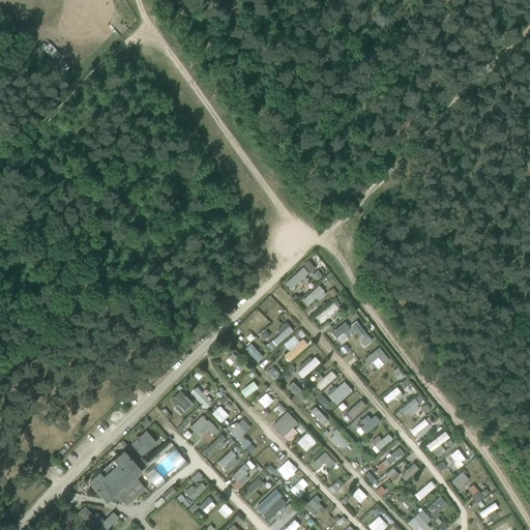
[(51,43),(46,48),(56,61),(62,57),(51,43)]
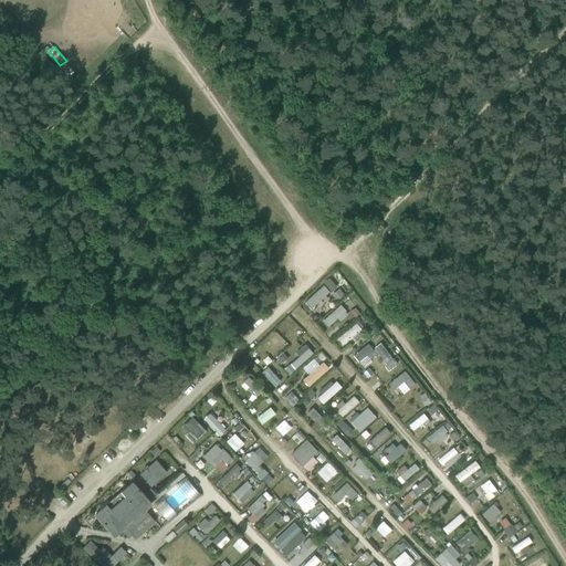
[(331,278),(325,283),(334,292),(339,286),(331,278)]
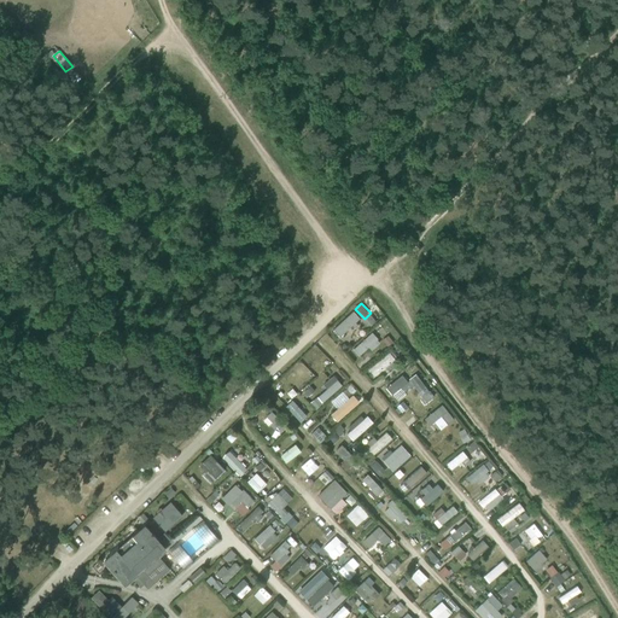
[(354,314),(333,332),(339,339),(360,320),(354,314)]
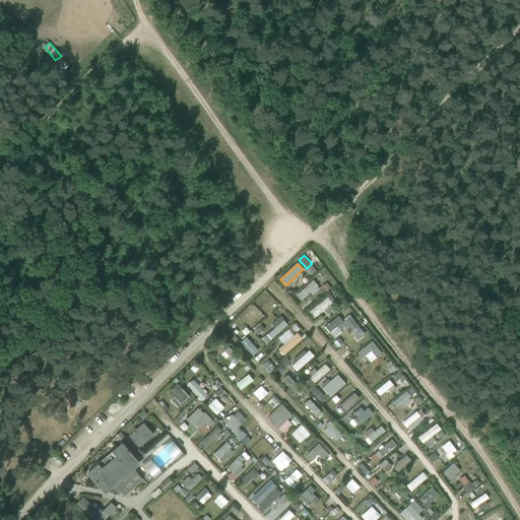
[(312,266),(306,271),(310,276),(316,271),(312,266)]
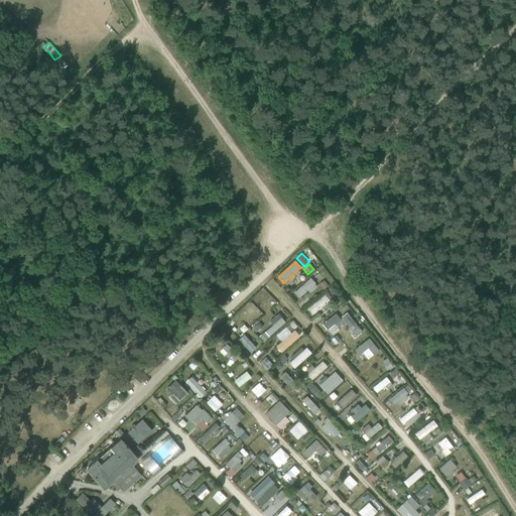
[(310,278),(294,293),(299,298),(307,290),(310,293),(314,289),(312,287),(315,283),(310,278)]
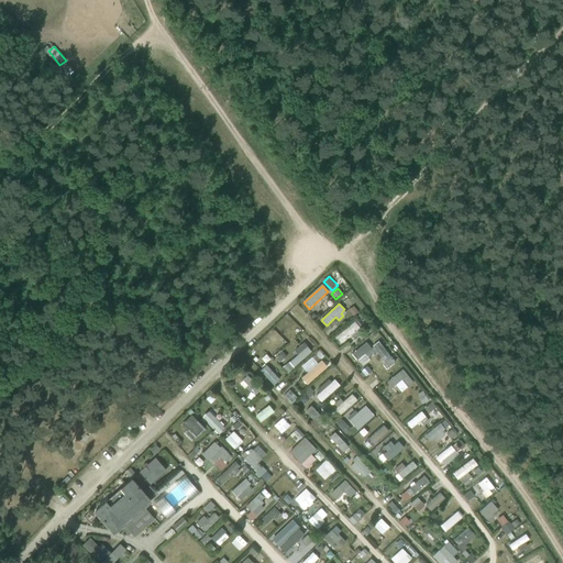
[(354,307),(349,310),(353,317),(359,312),(354,307)]
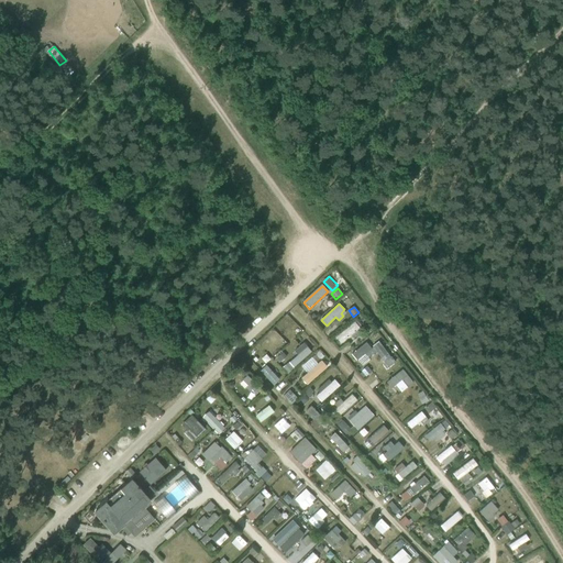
[(275,326),(287,340),(300,329),(288,315),(275,326)]
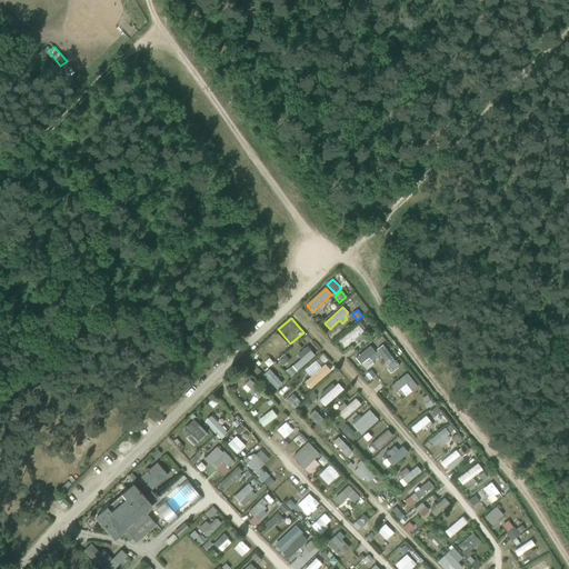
[(365,338),(361,333),(363,331),(366,330),(360,323),(340,340),(345,347),(355,339),(358,343),(365,338)]
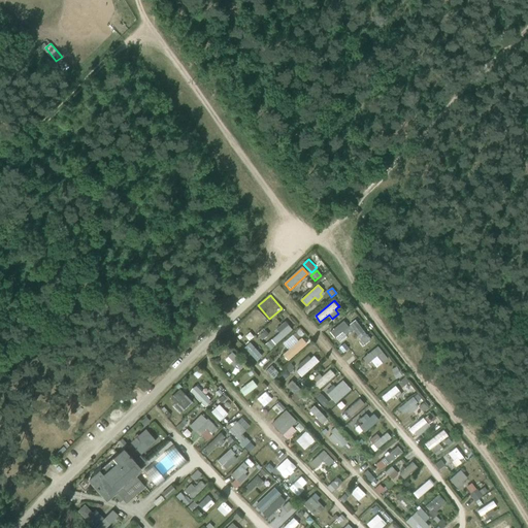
[(341,307),(345,314),(350,309),(345,304),(341,307)]
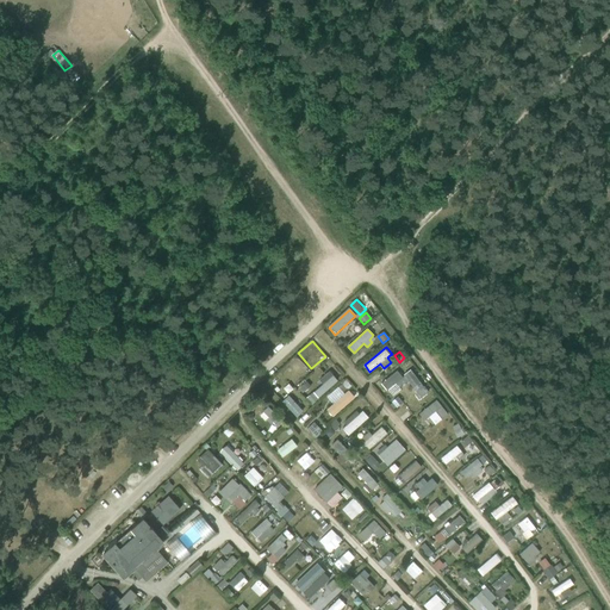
[(397,372),(381,384),(386,391),(396,384),(398,386),(409,383),(417,392),(423,387),(410,371),(404,375),(405,377),(403,379),(397,372)]
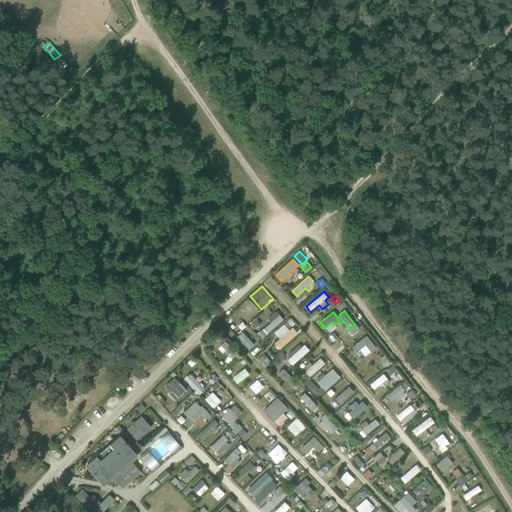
[(263,329),(267,334),(284,320),(280,315),(271,323),(263,329)]
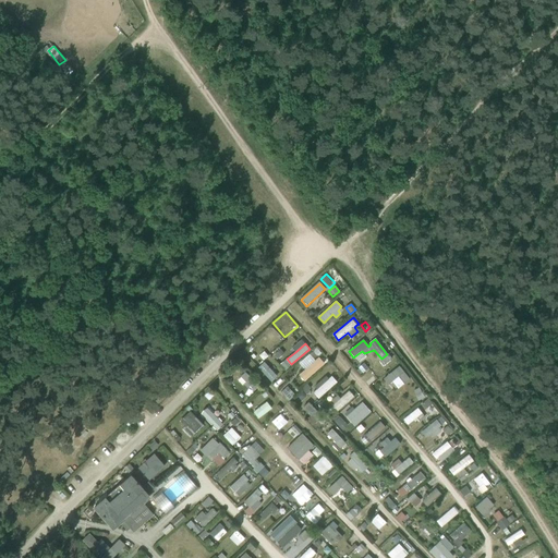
[(275,354),(273,355),(276,360),(278,358),(278,359),(283,354),(280,349),(275,354)]
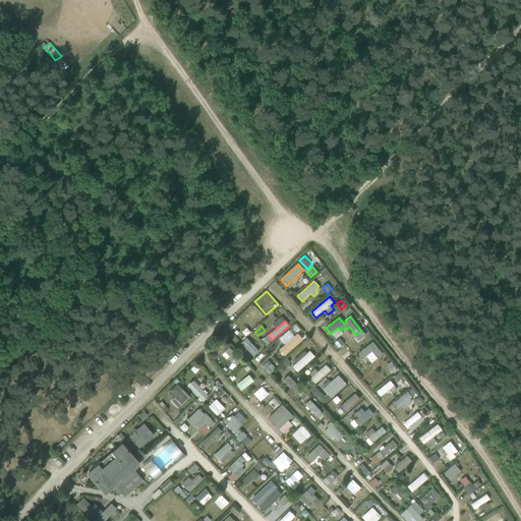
[(303,339),(298,333),(279,350),(284,356),(303,339)]
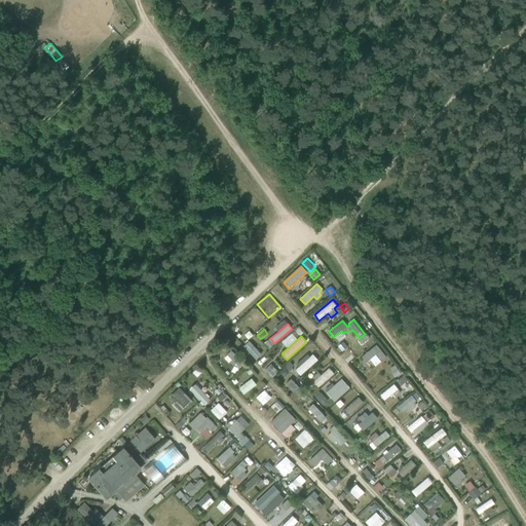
[(269,339),(264,344),(269,349),(274,344),(269,339)]
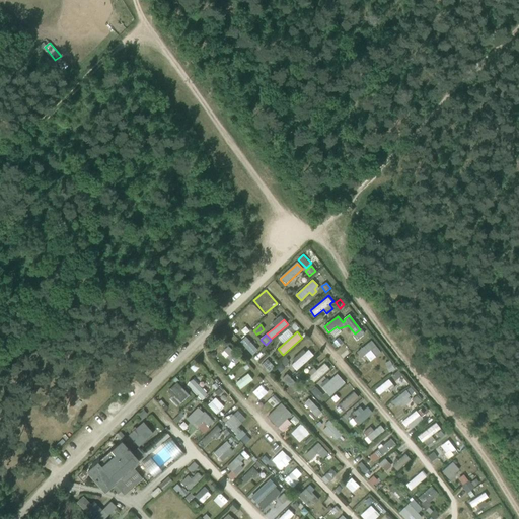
[(338,338),(334,342),(334,343),(337,347),(338,347),(343,343),(338,338)]
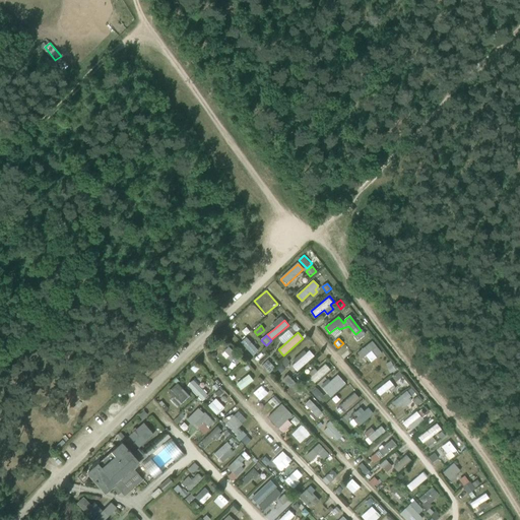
[(253,355),(257,351),(246,340),(242,344),(253,355)]
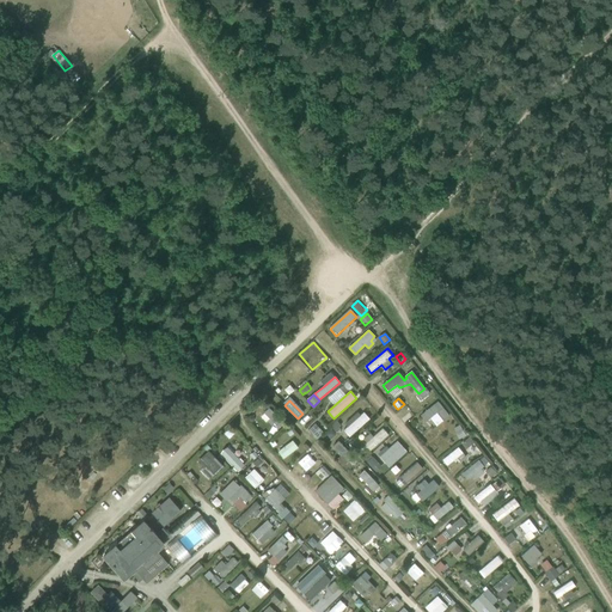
[(444,409),(439,403),(421,417),(426,423),(427,423),(433,430),(436,427),(436,428),(444,422),(444,423),(451,417),(446,411),(447,410),(445,409),(444,409)]
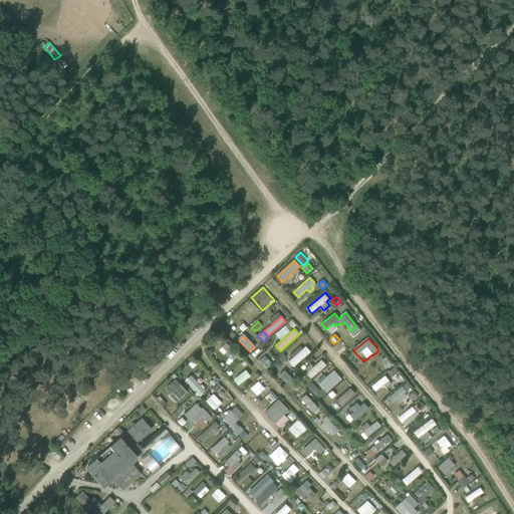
[(226,342),(221,346),(231,356),(234,359),(238,355),(226,342)]
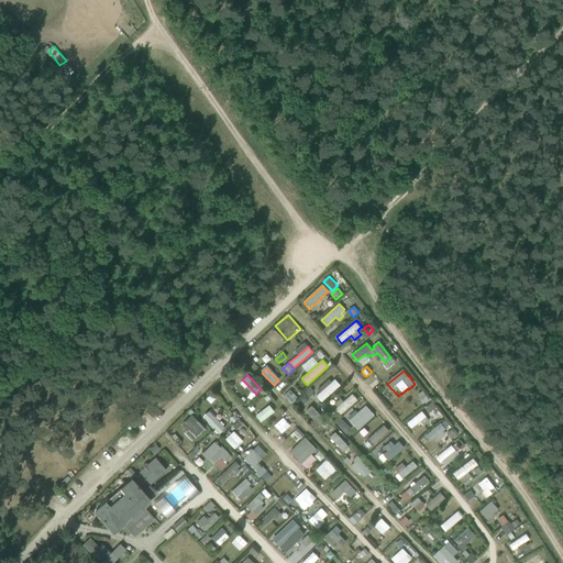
[(341,385),(335,379),(316,396),(321,403),(341,385)]
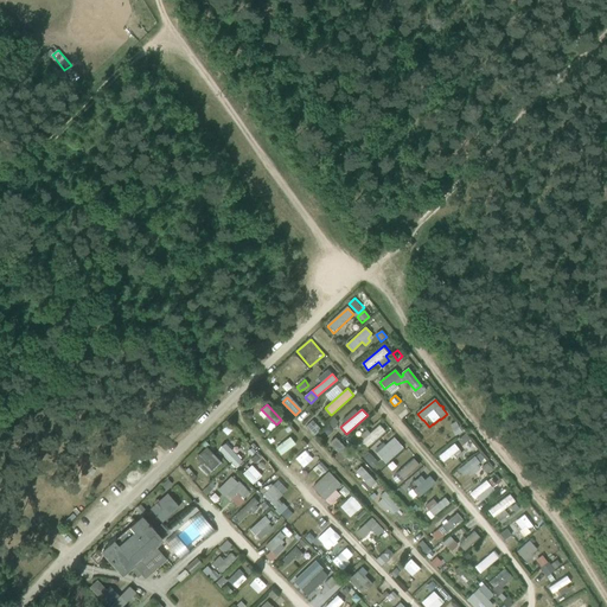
[(313,421),(306,427),(314,436),(321,429),(313,421)]
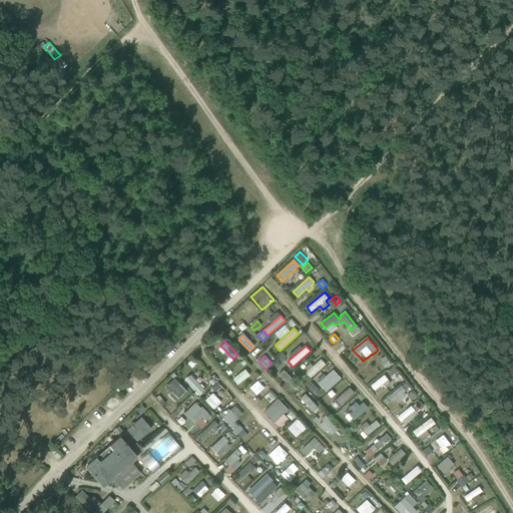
[(390,366),(390,365),(387,360),(386,357),(380,359),(385,369),(390,366)]
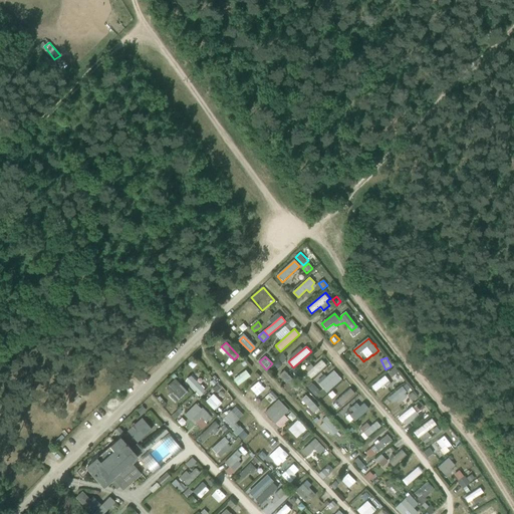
[(311,379),(326,365),(321,359),(306,373),(311,379)]
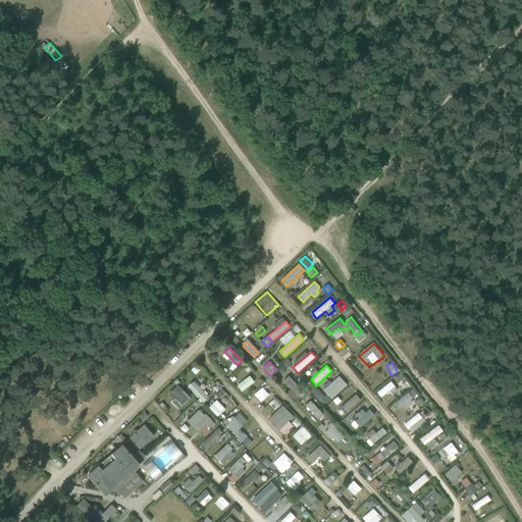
[(401,372),(394,378),(397,383),(404,377),(401,372)]
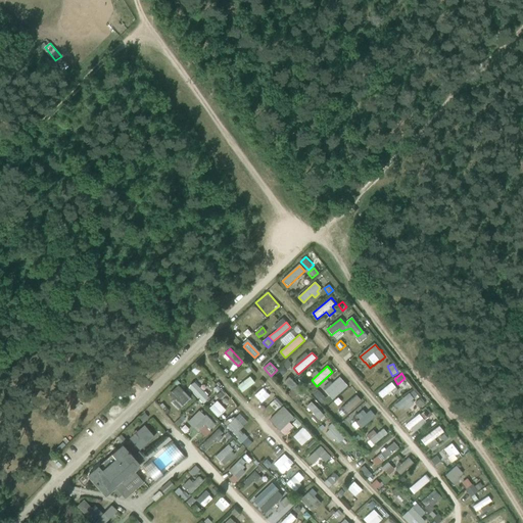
[(250,375),(237,386),(242,393),(256,382),(250,375)]
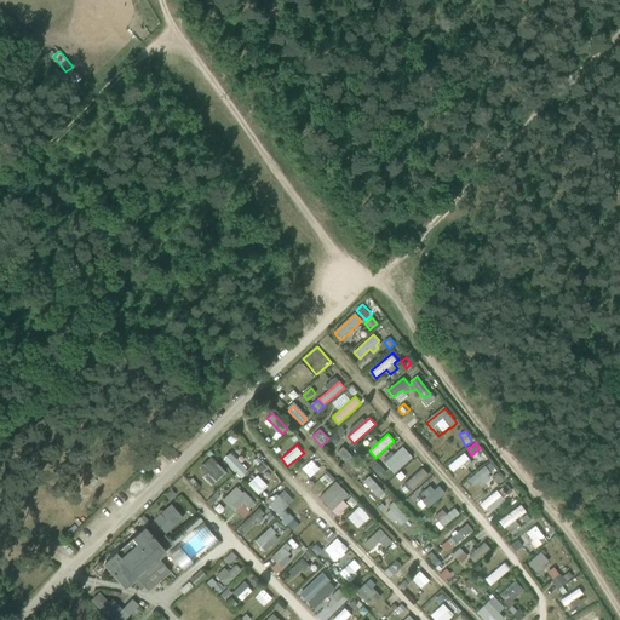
[(337,452),(346,463),(352,469),(350,470),(350,471),(354,475),(362,468),(359,463),(343,447),(337,452)]
